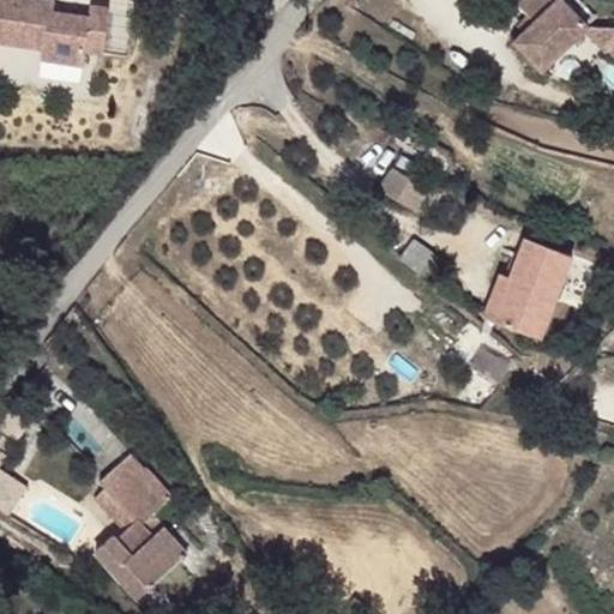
[(38,0),(0,0),(0,41),(43,48),(42,59),(83,65),(85,50),(104,53),(112,8),(91,5),(90,16),(53,10),(38,7),(38,0)]
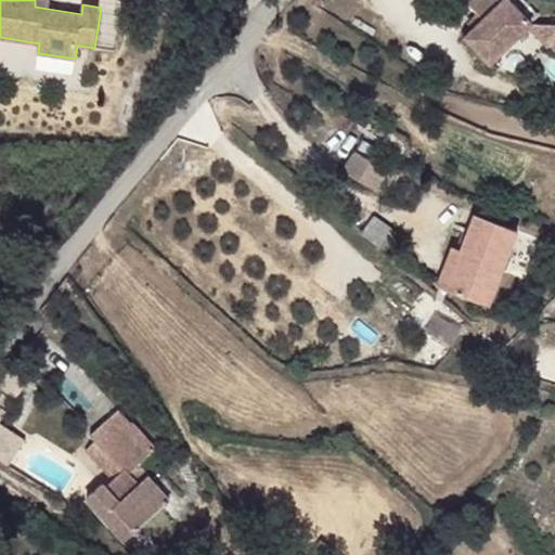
[(49,0),(35,0),(35,7),(48,9),(49,0)]
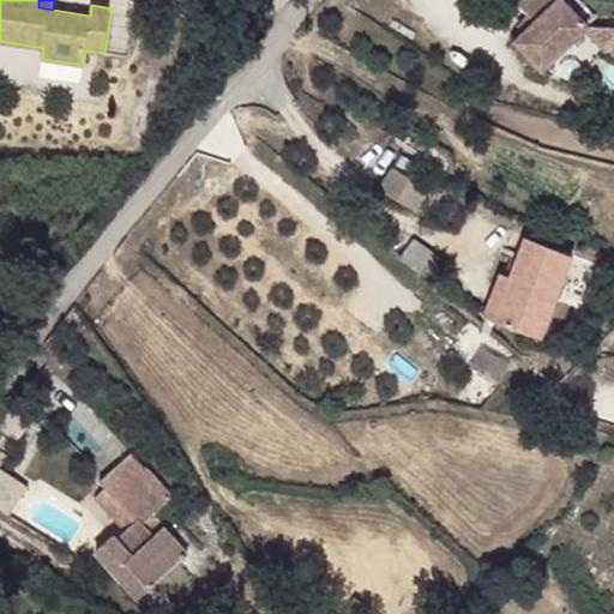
[(589,25),(564,0),(513,0),(529,16),(535,23),(527,31),(515,42),(543,70),(585,30),(588,26),(589,25)]
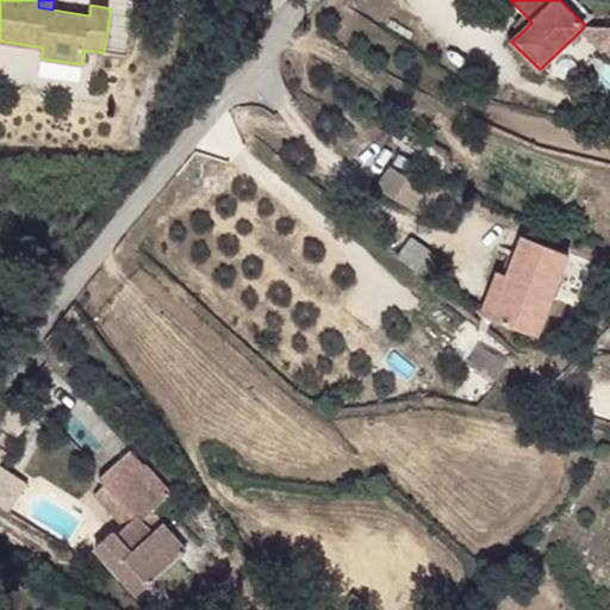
[(531,23),(526,16),(517,25),(523,31),(531,23)]
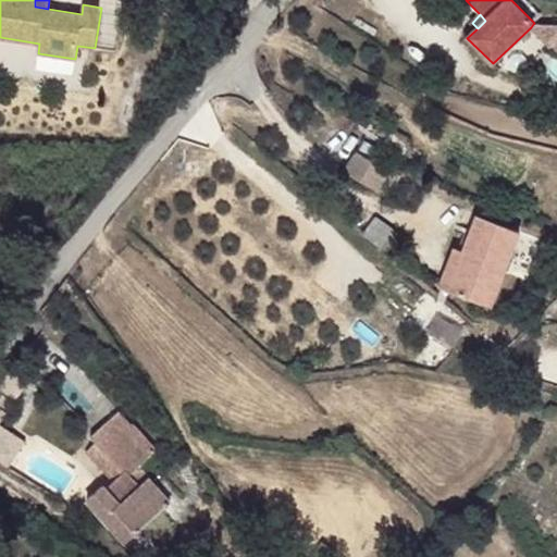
[(556,26),(533,24),(531,27),(556,49),(556,26)]
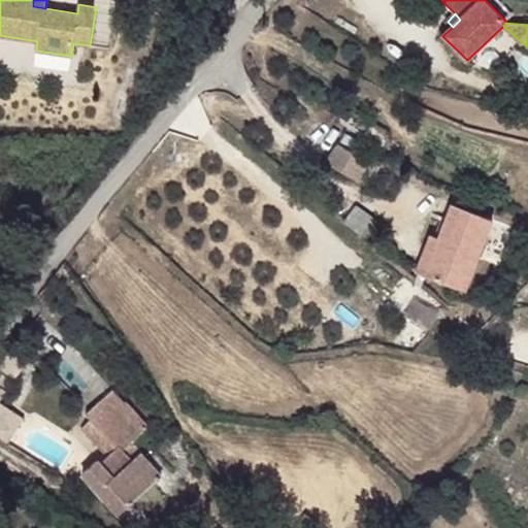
[(356,140),(345,134),(340,143),(350,150),(356,140)]
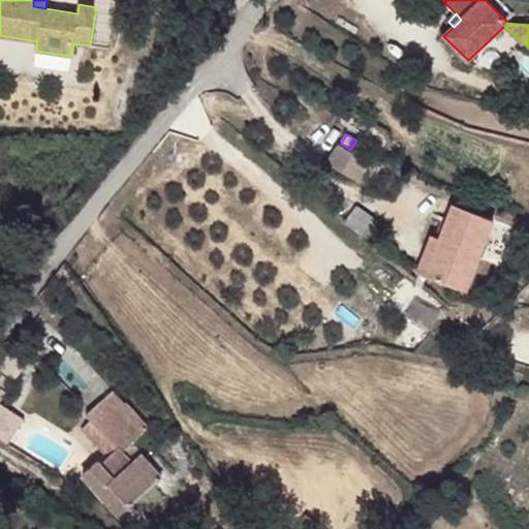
[(328,163),(358,180),(370,161),(350,150),(339,143),(328,163)]
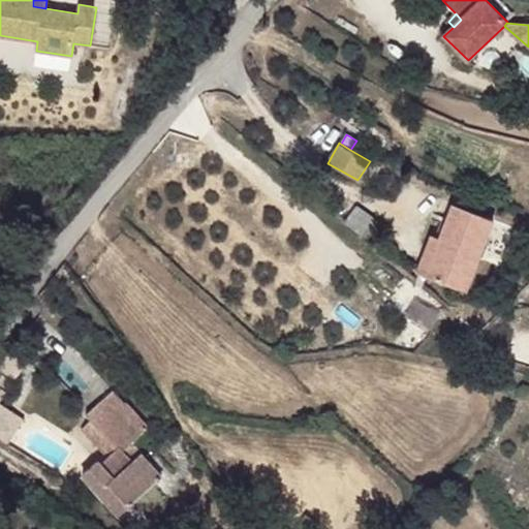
[(494,219),(454,204),(441,239),(427,276),(466,291),(494,219)]
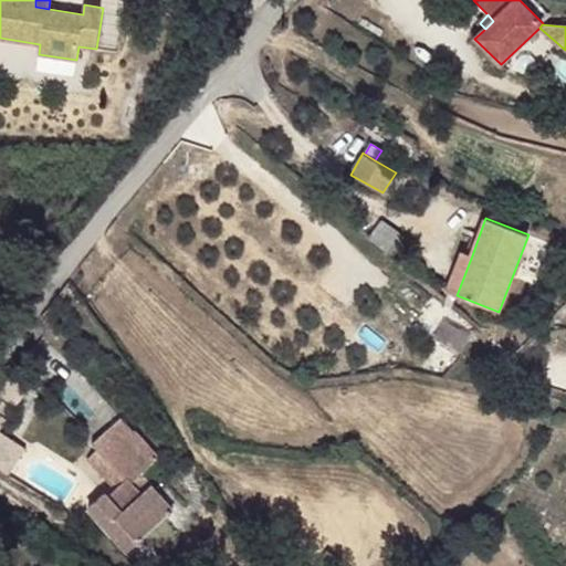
[(381,221),(368,239),(394,257),(407,238),(381,221)]
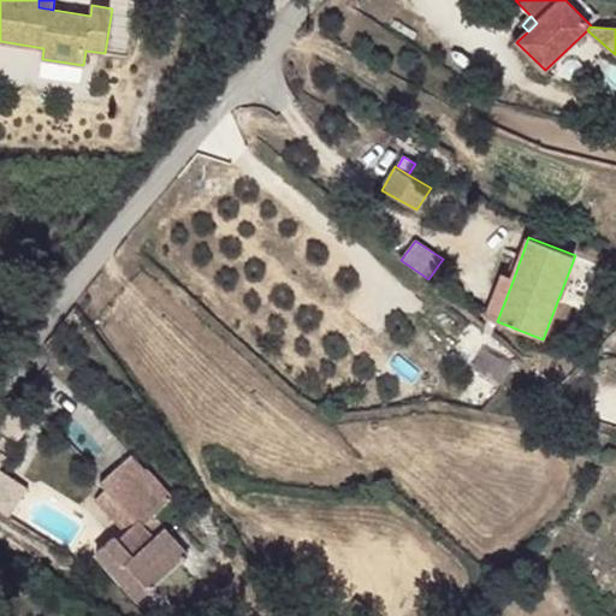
[(497,321),(514,278),(503,273),(485,318),(497,321)]
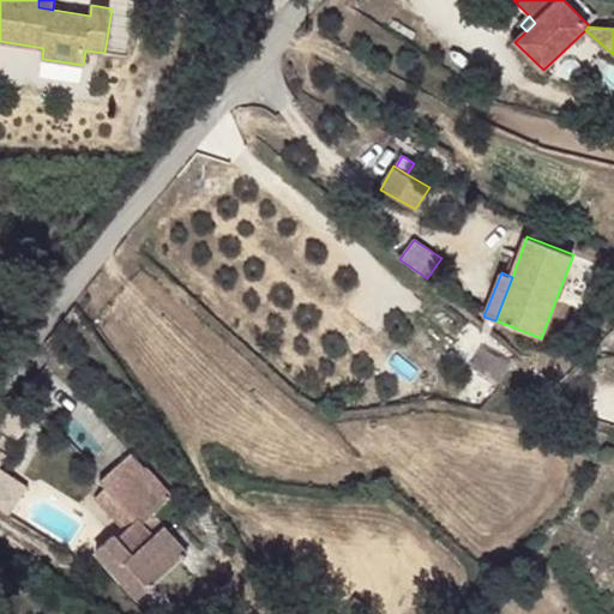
[(12,439),(2,433),(0,435),(0,449),(4,451),(12,439)]
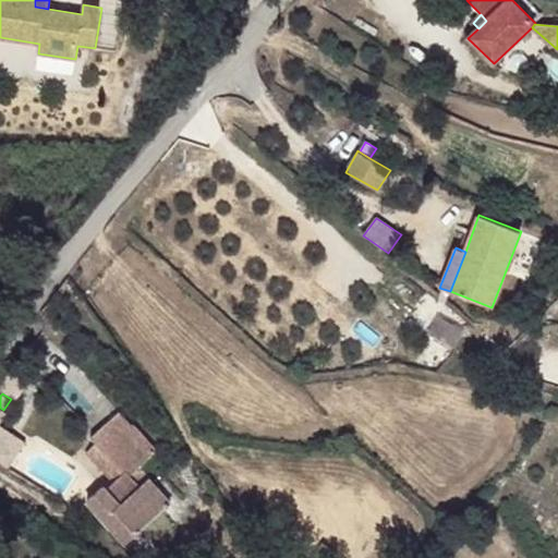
[(3,410),(0,408),(0,462),(9,469),(25,441),(0,423),(0,420),(5,412),(3,410)]
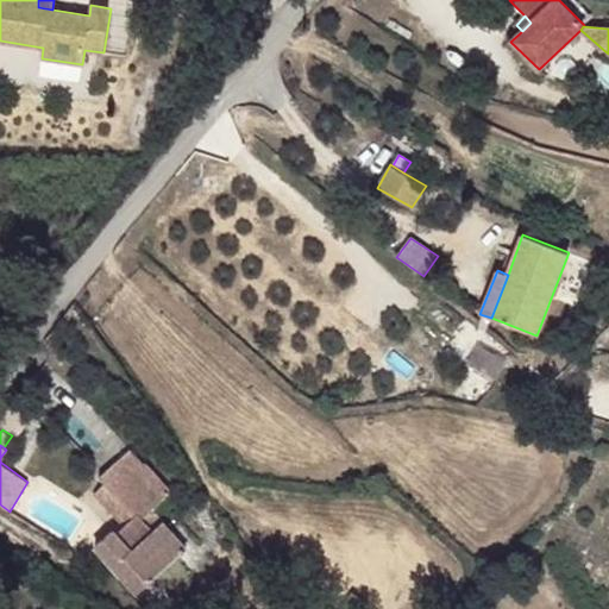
[(170,491),(145,463),(143,464),(130,450),(117,460),(98,477),(102,484),(92,495),(124,526),(117,533),(113,529),(95,544),(137,592),(187,550),(151,509),(170,491)]
